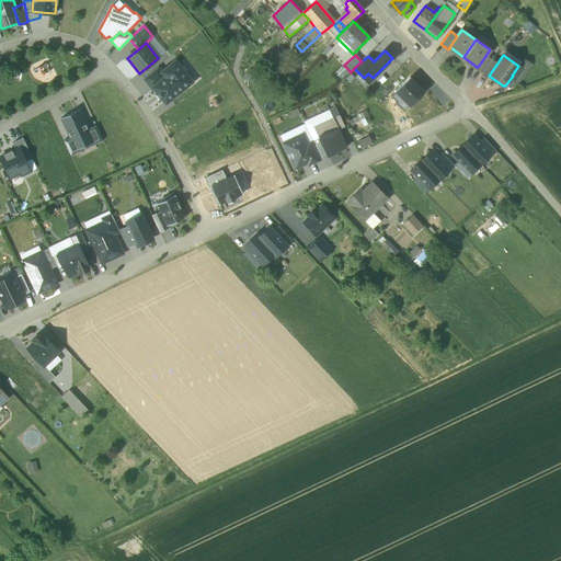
[(485,56),(478,67),(477,67),(476,69),(482,73),(483,72),(491,60),(485,56)]
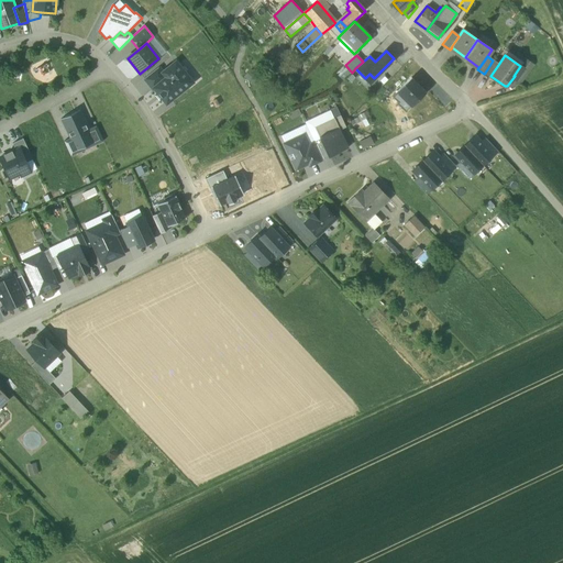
[(520,66),(514,76),(515,76),(521,80),(532,65),(525,59),(520,66)]
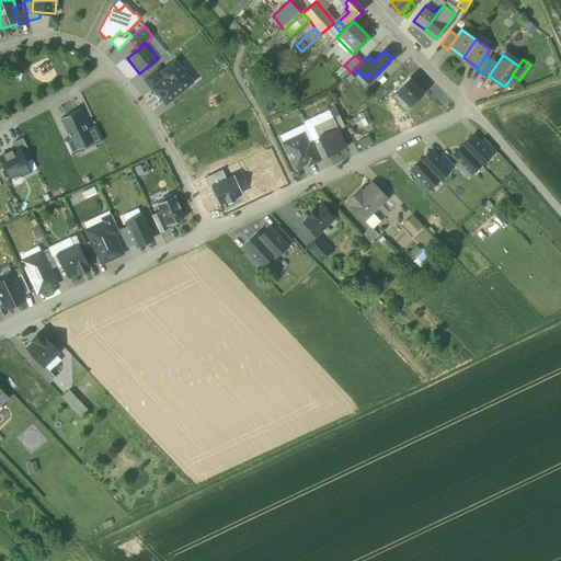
[(491,60),(483,72),(489,76),(496,65),(491,60)]
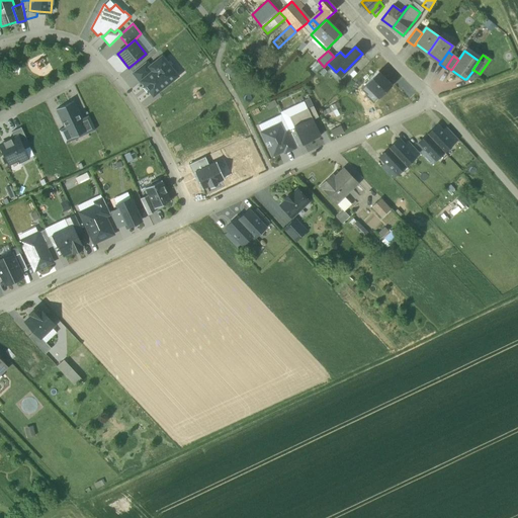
[(142,81),(154,95),(177,76),(162,58),(150,67),(154,71),(142,81)]
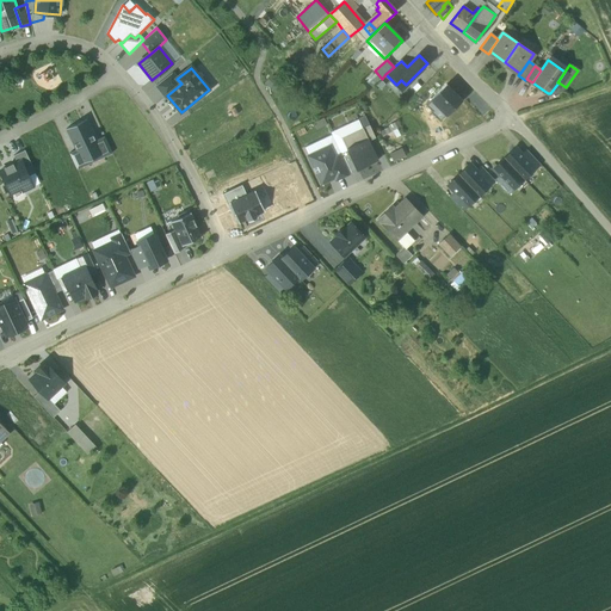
[(173,73),(156,86),(166,97),(167,96),(181,84),(177,79),(173,73)]
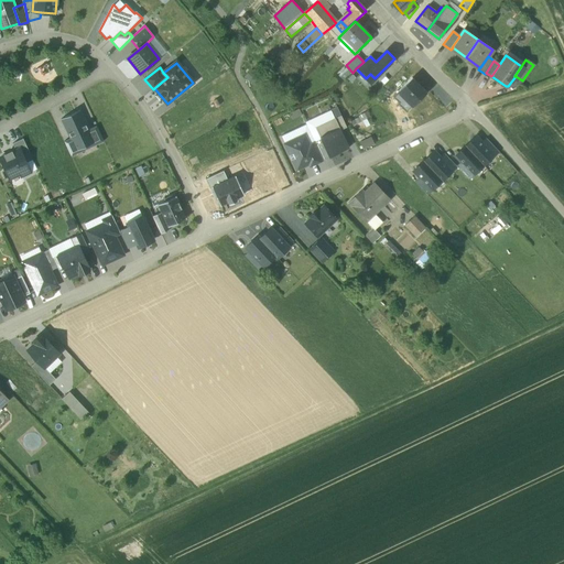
[(425,91),(411,78),(398,91),(413,106),(425,91)]
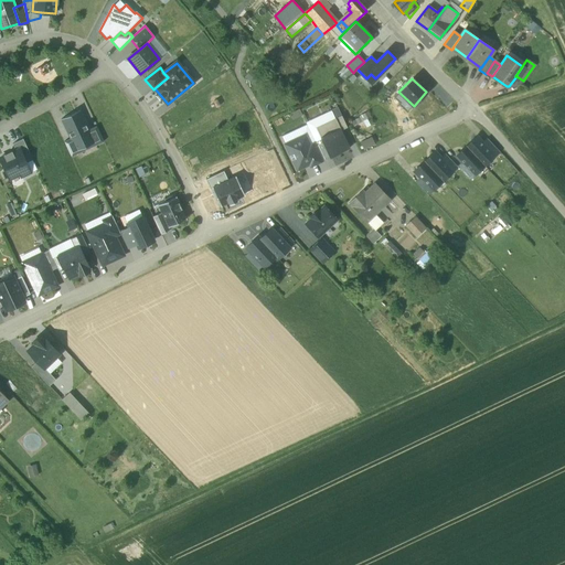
[(81,110),(61,119),(71,142),(75,152),(96,142),(89,130),(81,110)]
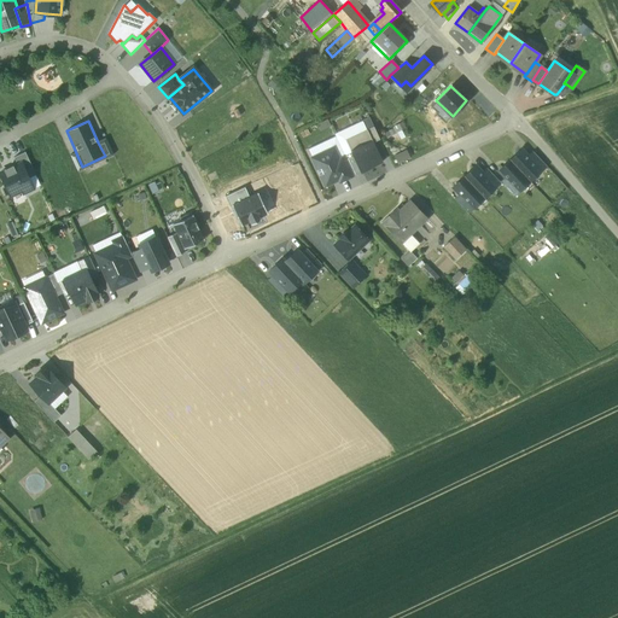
[(373,127),(366,129),(372,143),(373,143),(379,140),(373,127)]
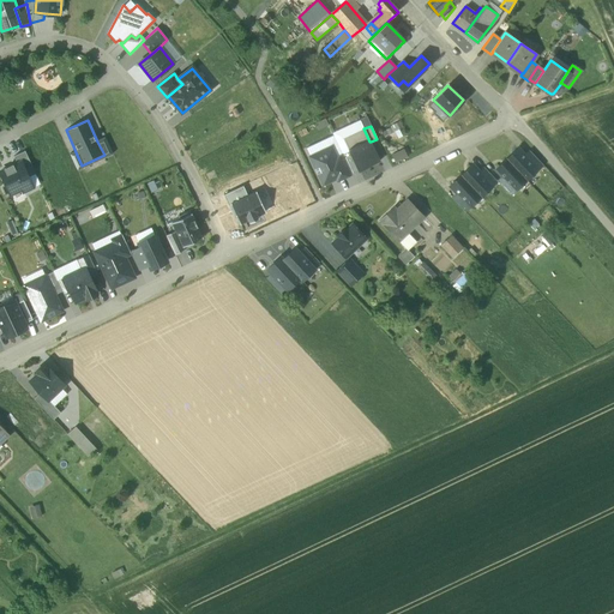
[(363,128),(343,139),(349,151),(359,172),(380,161),(371,142),(369,142),(363,128)]
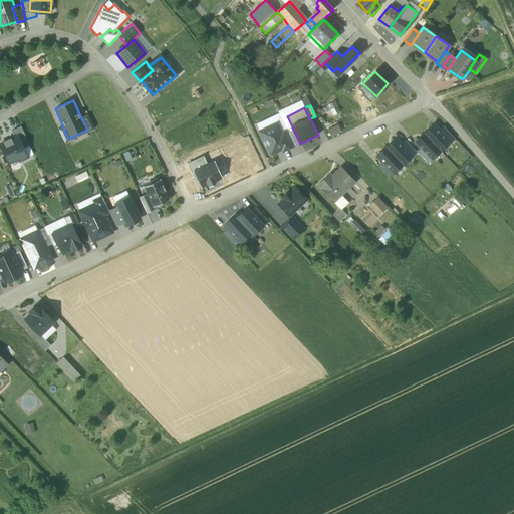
[(88,115),(81,118),(87,130),(88,132),(94,130),(88,115)]
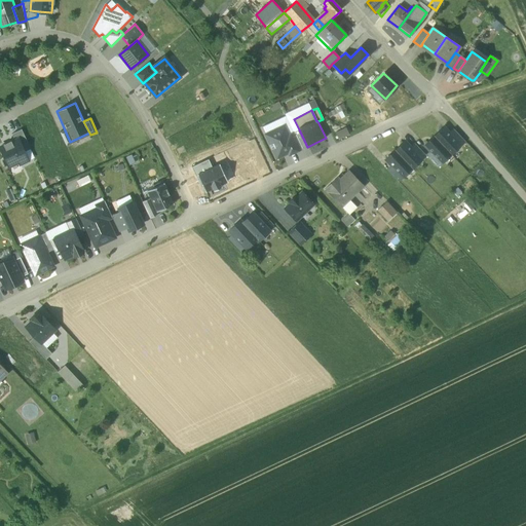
[(276,160),(301,149),(293,133),(290,135),(285,125),(265,135),(276,160)]
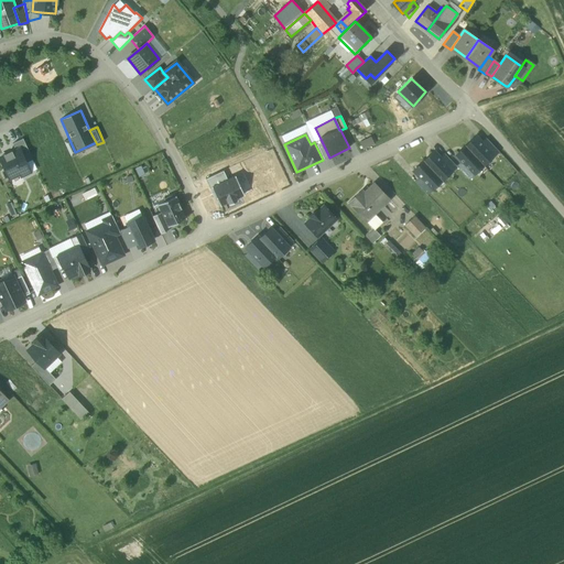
[(481,143),(476,137),(466,147),(484,165),(492,156),(481,144),(481,143)]
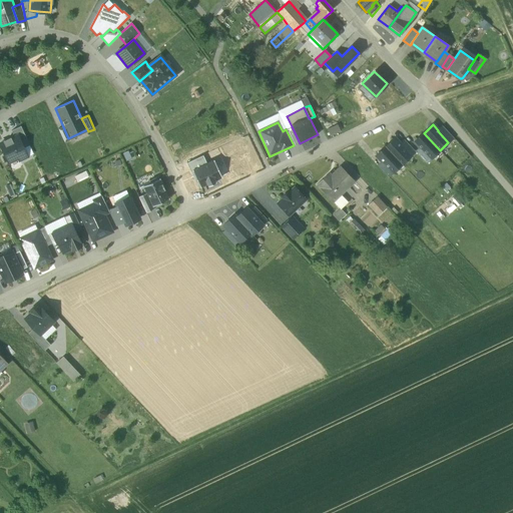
[(27,140),(21,126),(12,131),(15,136),(18,135),(21,142),(27,140)]
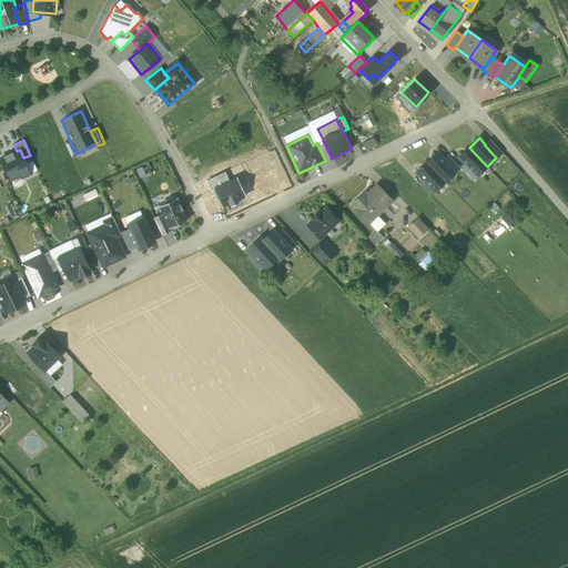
[(323,140),(316,143),(325,161),(331,159),(332,159),(323,140)]
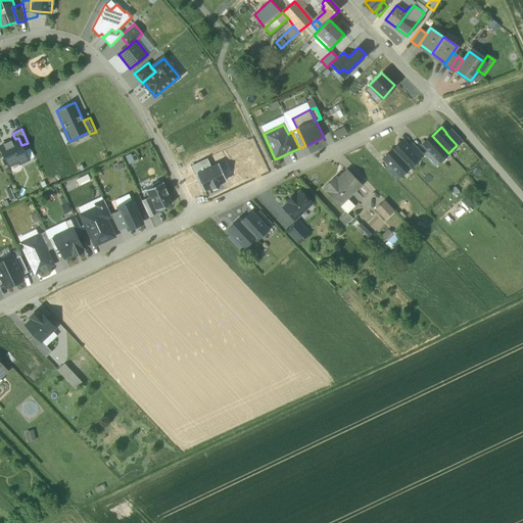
[(462,140),(452,129),(446,133),(446,134),(457,145),(462,140)]
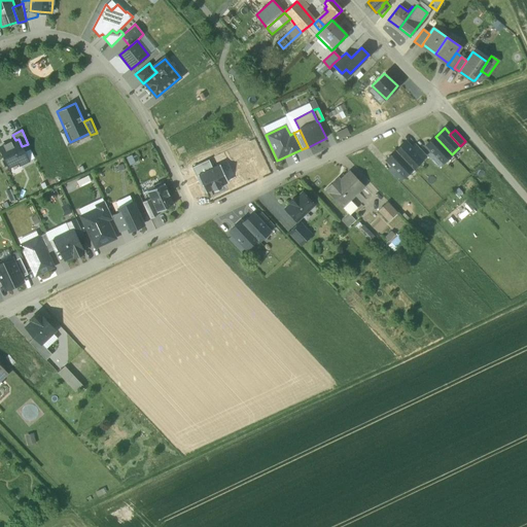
[(70,142),(66,133),(61,135),(67,147),(72,144),(70,142)]
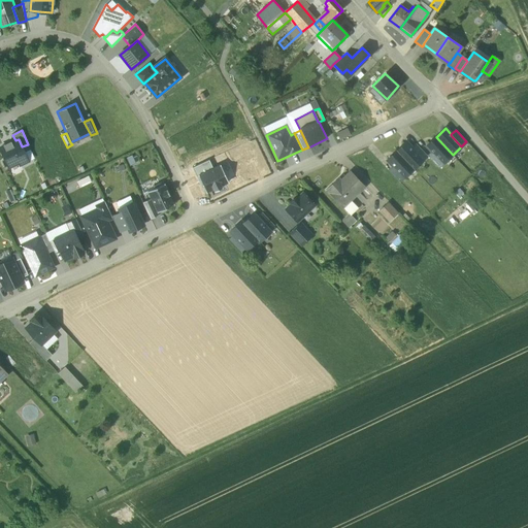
[(453,155),(436,137),(426,145),(432,152),(443,163),(453,155)]
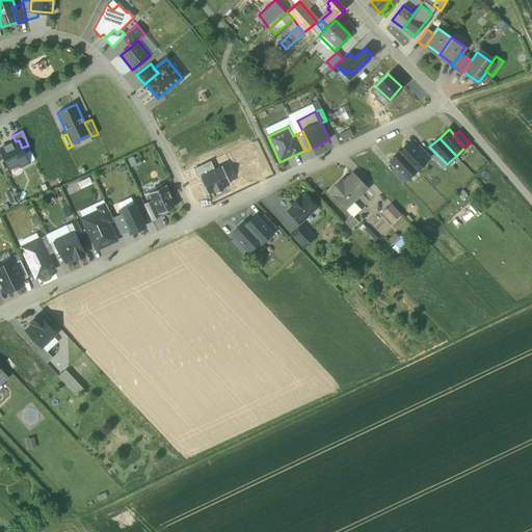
[(22,148),(19,140),(16,141),(0,149),(9,168),(20,164),(21,166),(29,162),(22,148)]
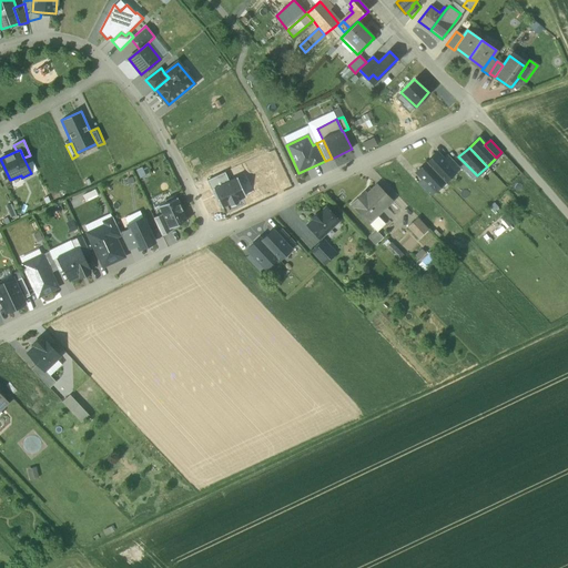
[(443,160),(437,153),(427,163),(445,182),(454,173),(443,160)]
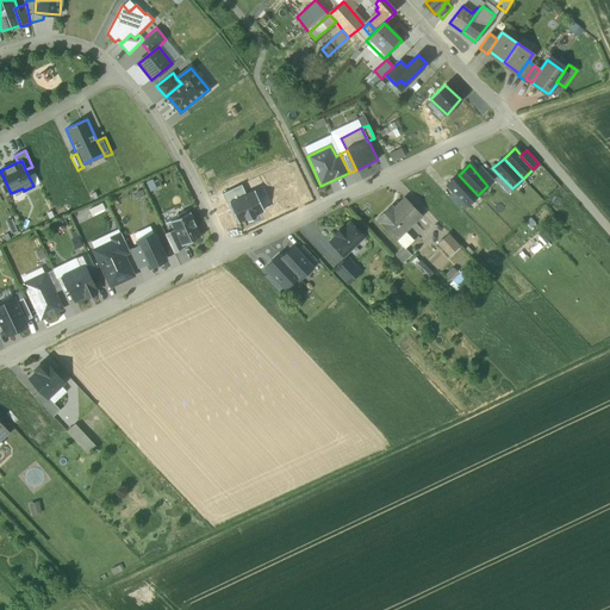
[(493,180),(481,167),(475,172),(487,186),(493,180)]
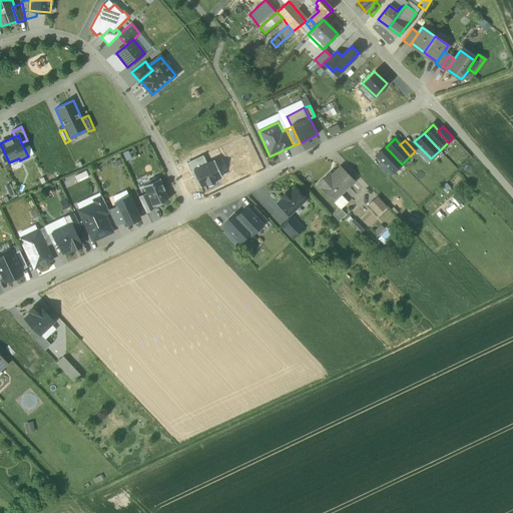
[(402,164),(386,147),(376,155),(382,161),(393,172),(402,164)]
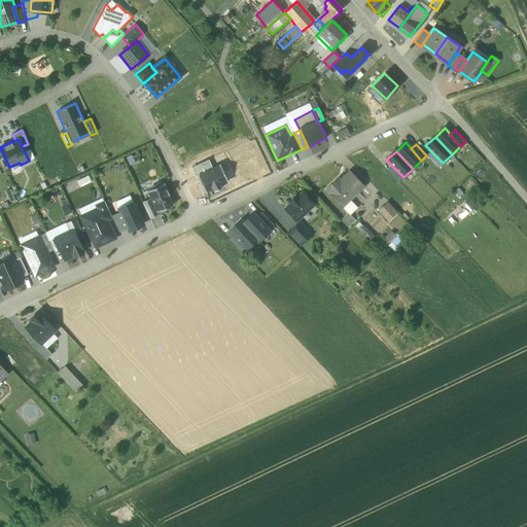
[(443,163),(431,151),(427,155),(437,168),(443,163)]
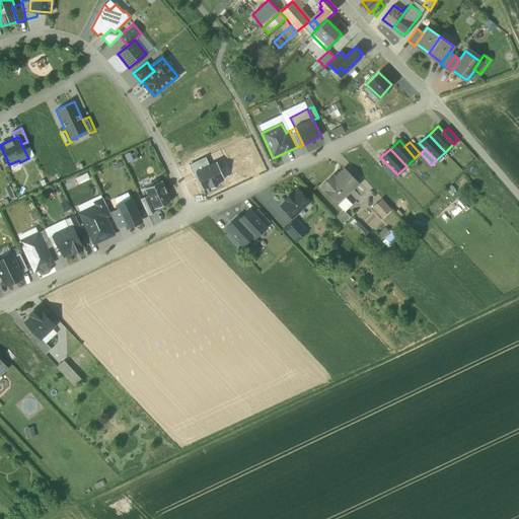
[(206,157),(190,165),(197,181),(199,181),(195,172),(209,166),(206,157)]
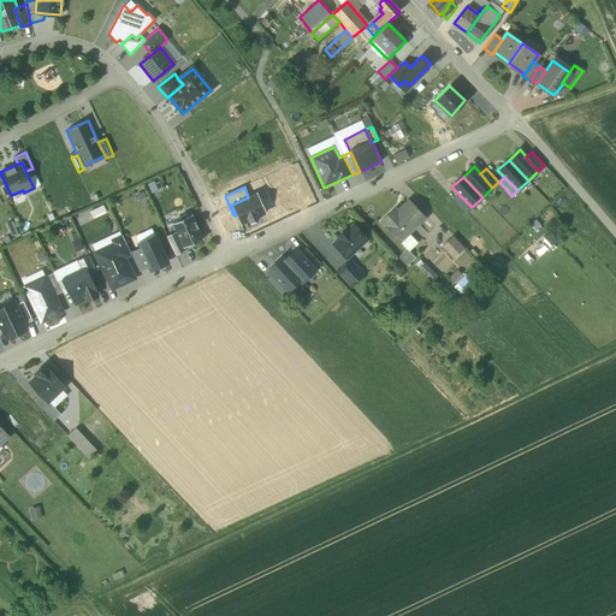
[(248,197),(231,205),(236,215),(241,225),(249,221),(250,223),(259,219),(258,218),(267,213),(258,193),(248,197)]
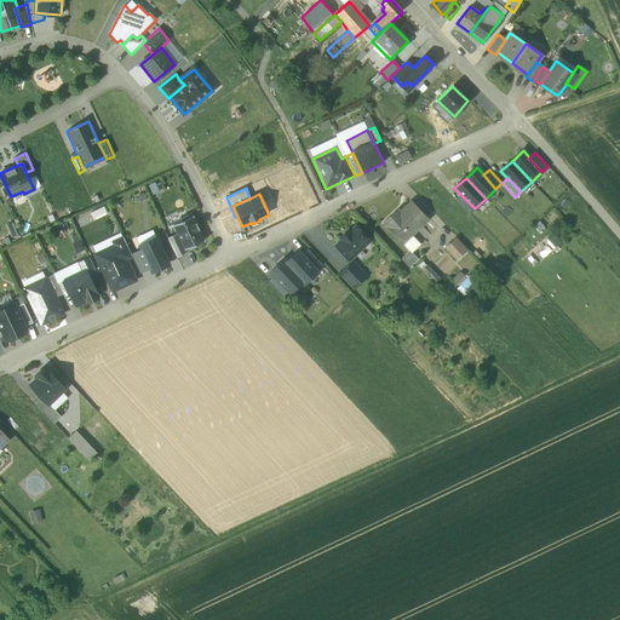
[(475,208),(461,195),(457,200),(469,213),(475,208)]
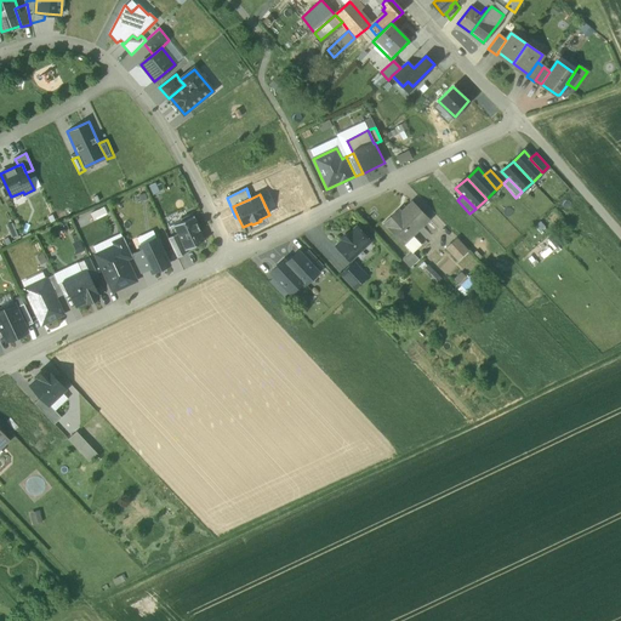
[(414,200),(400,212),(398,209),(383,222),(403,243),(429,218),(414,200)]
